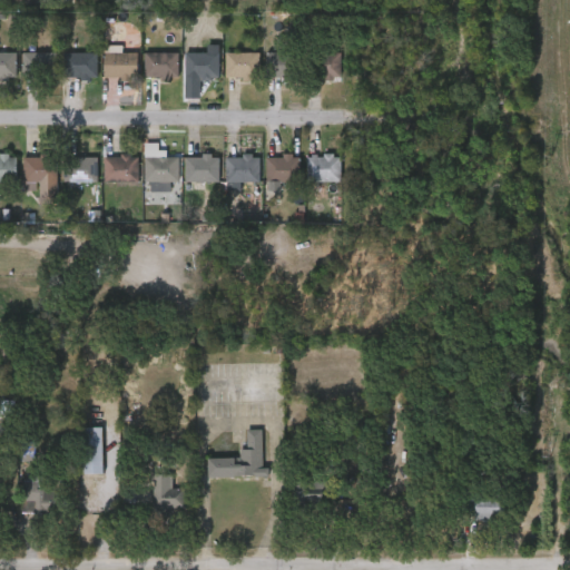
[(312,51),(343,51),(343,77),(312,77),(312,51)]
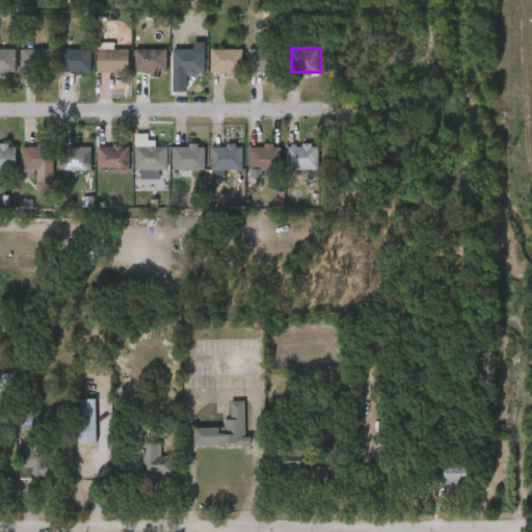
[(0,72),(0,49),(18,49),(18,72),(0,72)]
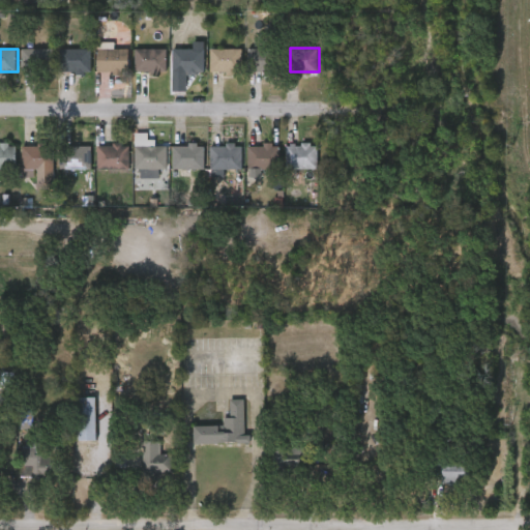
[(24,49),(55,49),(55,70),(24,70),(24,49)]
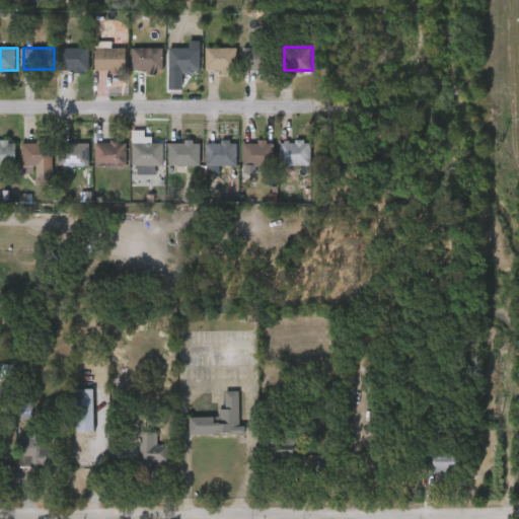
[(90,48),(90,70),(60,70),(60,48),(90,48)]
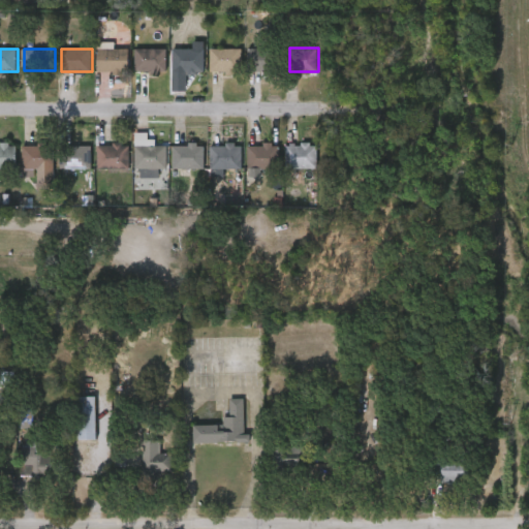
[(98,72),(98,49),(129,49),(129,72),(98,72)]
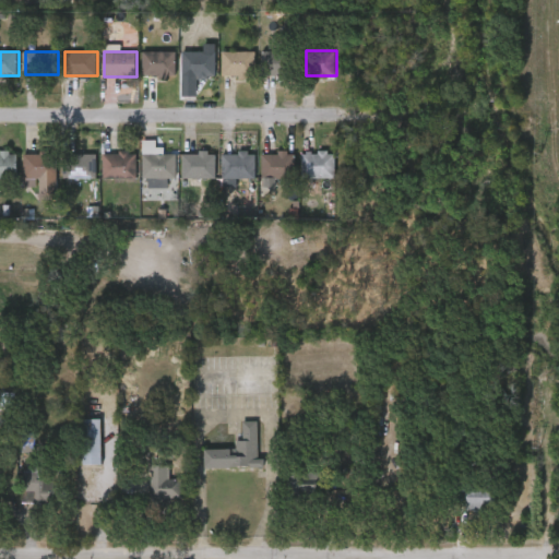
[(144,75),(144,51),(177,51),(177,75),(144,75)]
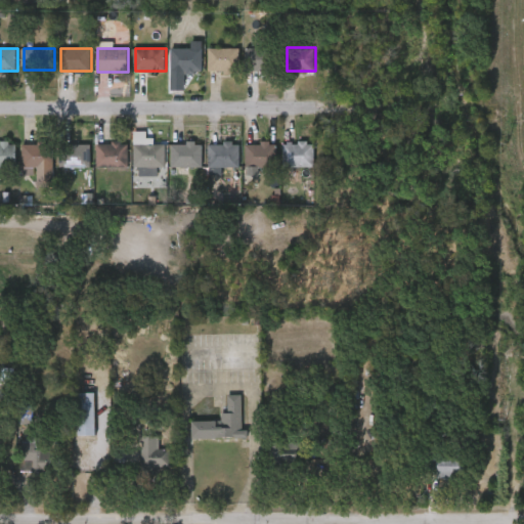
[(172,48),(203,48),(203,71),(172,71),(172,48)]
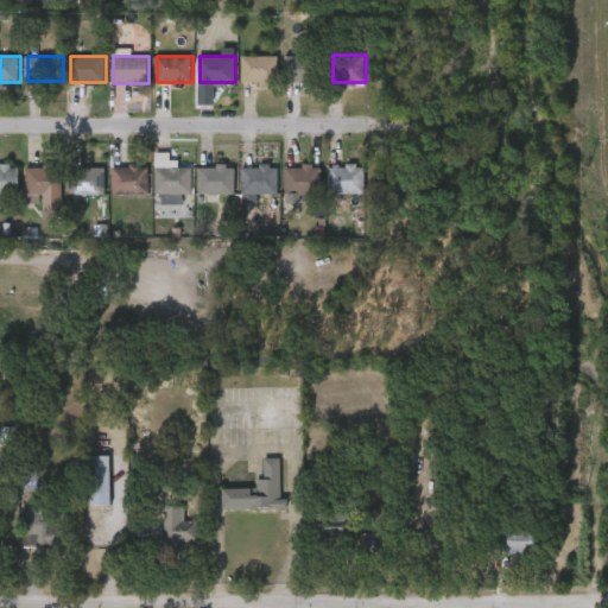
[(242,82),(242,56),(278,56),(278,82),(242,82)]
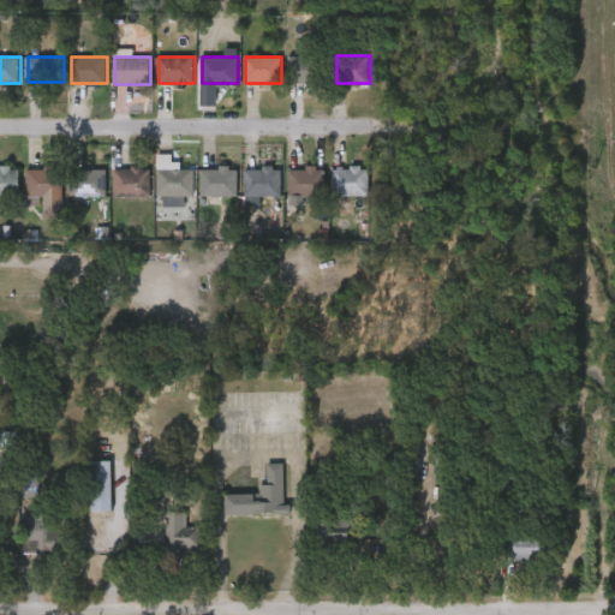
[(291,57),(324,57),(324,82),(291,82),(291,57)]
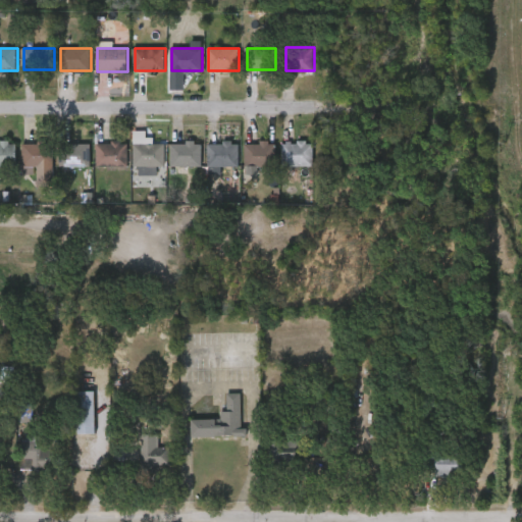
[(17,165),(0,165),(0,142),(17,142),(17,165)]
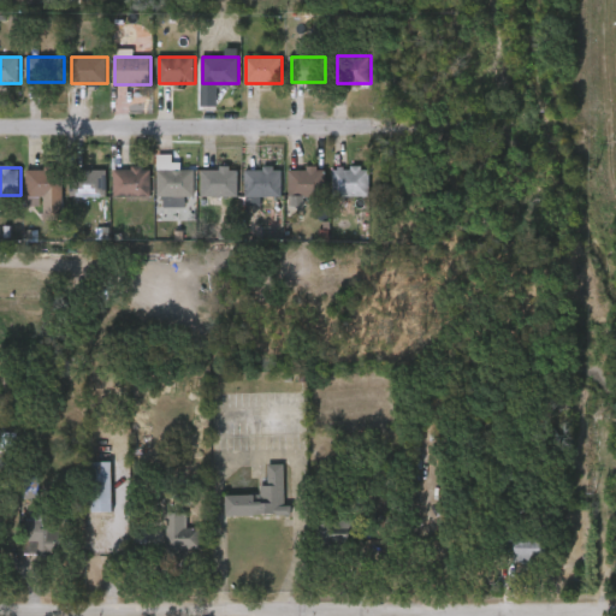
[(116,195),(116,167),(153,167),(153,195),(116,195)]
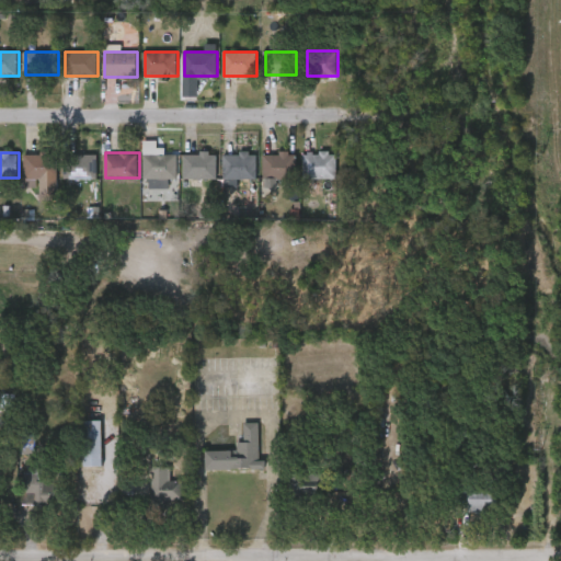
[(217,178),(184,178),(184,152),(217,152),(217,178)]
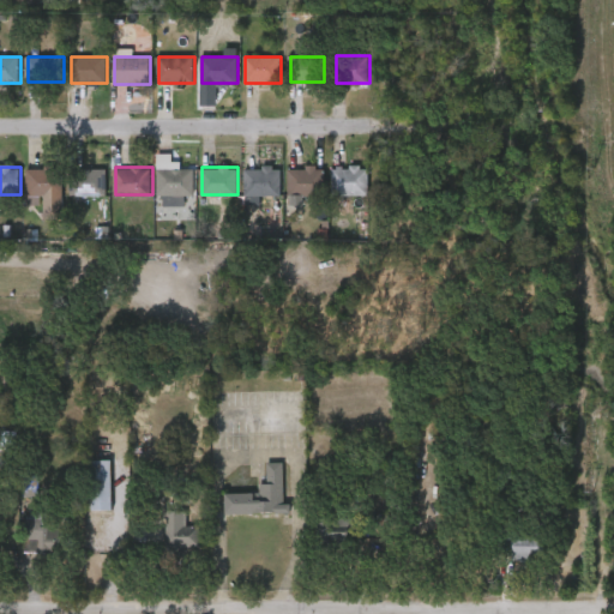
[(326,194),(289,194),(289,167),(326,167),(326,194)]
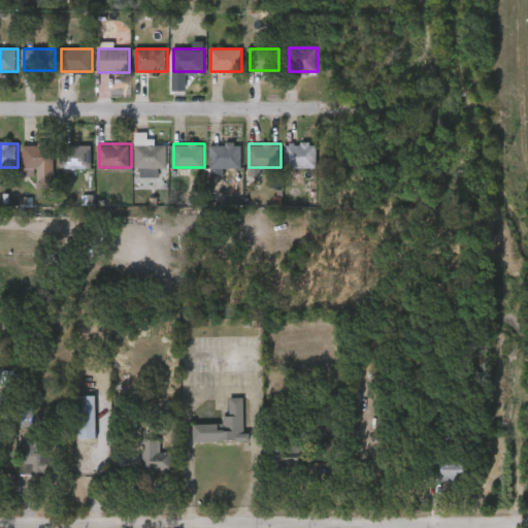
[(287,167),(287,143),(318,143),(318,167),(287,167)]
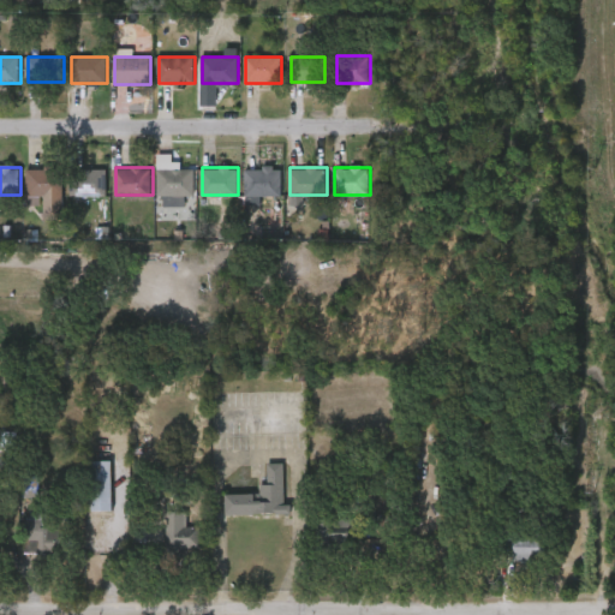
[(28,168),(64,168),(64,197),(28,197),(28,168)]
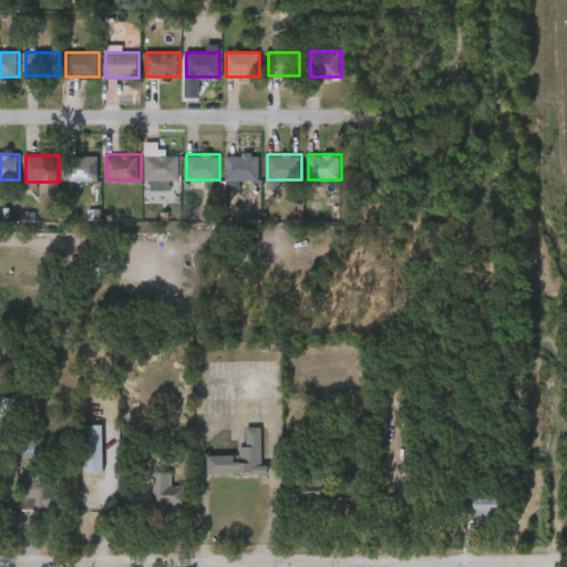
[(100,155),(100,179),(69,179),(69,155),(100,155)]
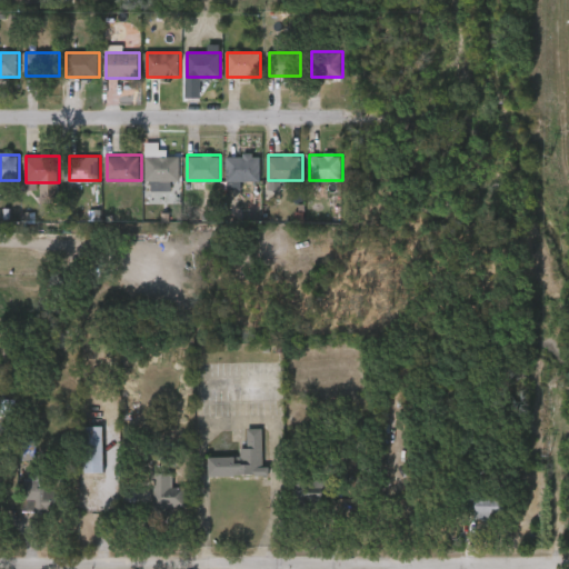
[(261,156),(261,180),(228,180),(228,156),(261,156)]
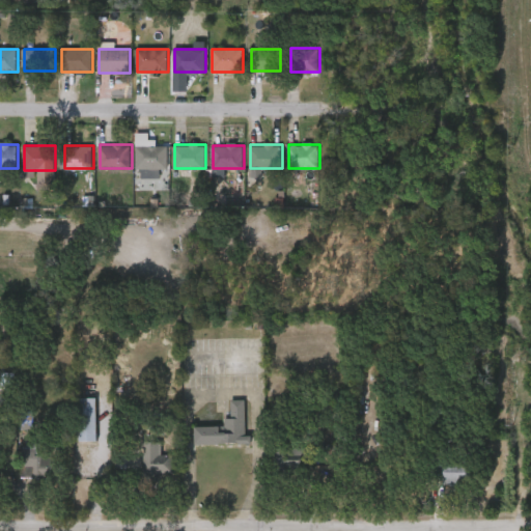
[(142,146),(169,146),(169,168),(142,168),(142,146)]
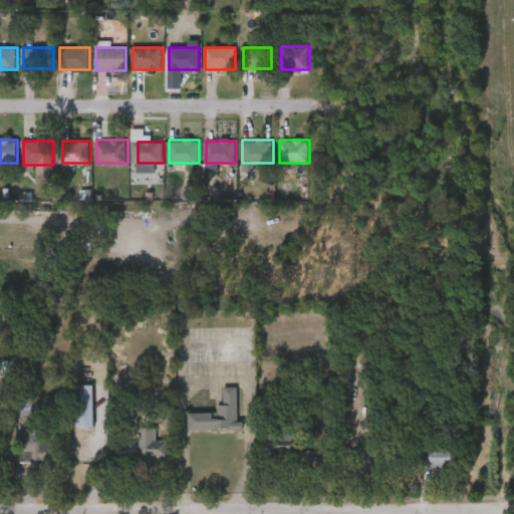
[(226,253),(226,232),(209,232),(208,252),(226,253)]
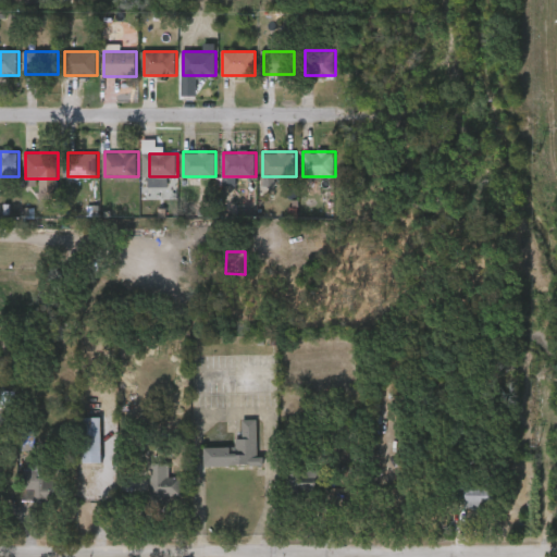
[(13,391),(0,391),(0,409),(5,410),(5,404),(13,404),(13,391)]
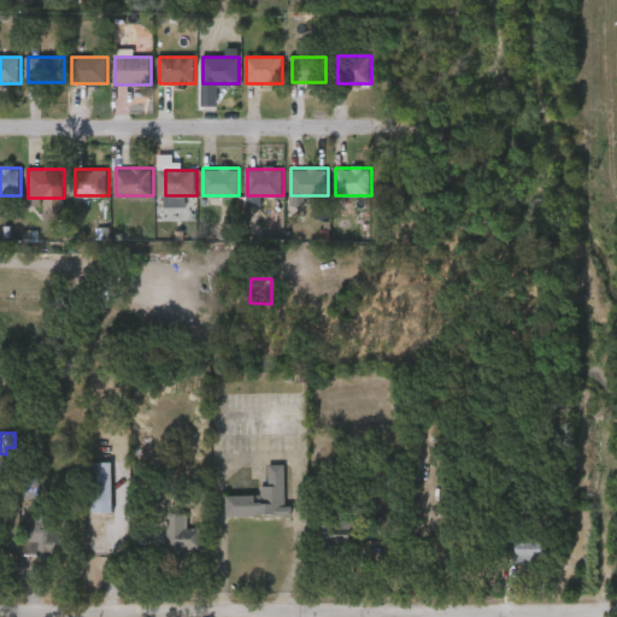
[(87,463),(110,463),(110,513),(87,513),(87,463)]
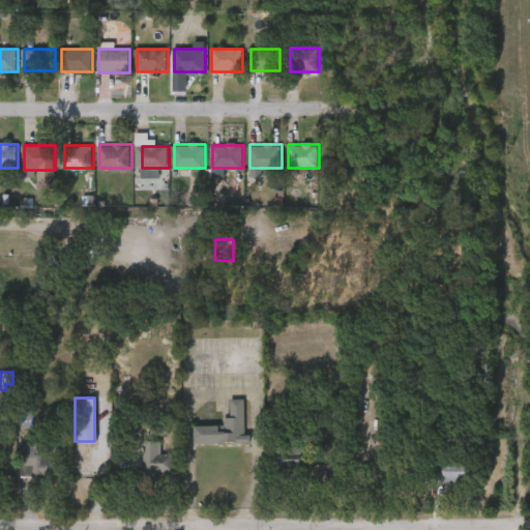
[(193,444),(193,427),(223,427),(223,418),(229,418),(228,400),(244,400),(245,443),(193,444)]
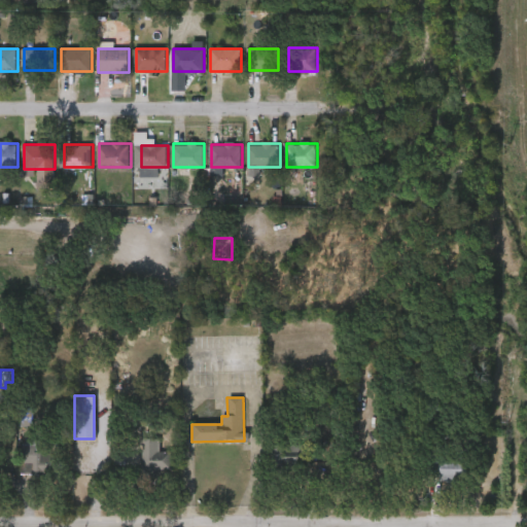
[(61,444),(61,475),(20,475),(20,444),(61,444)]
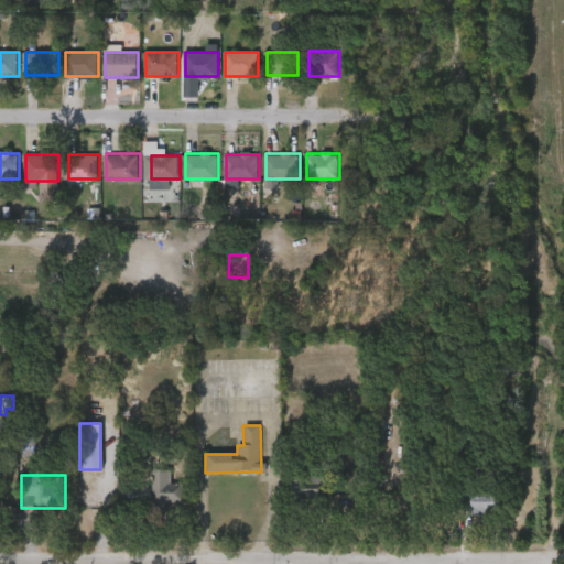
[(291,508),(291,476),(318,476),(318,508),(291,508)]
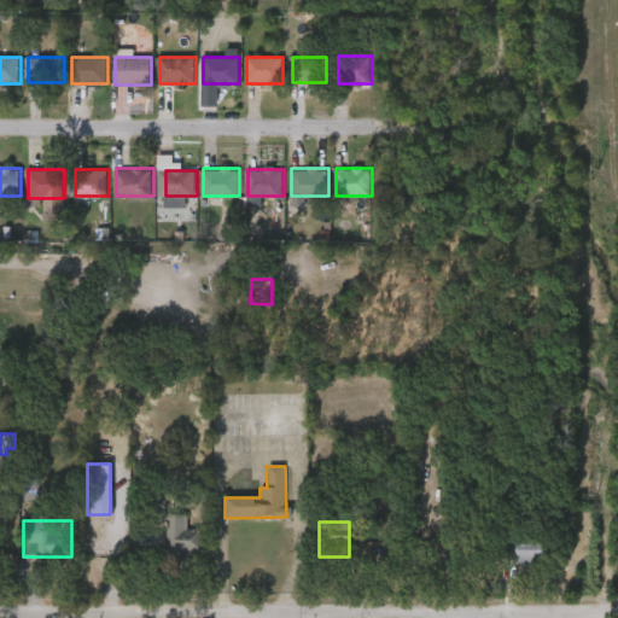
[(200,551),(150,552),(150,526),(181,526),(181,529),(199,529),(200,551)]
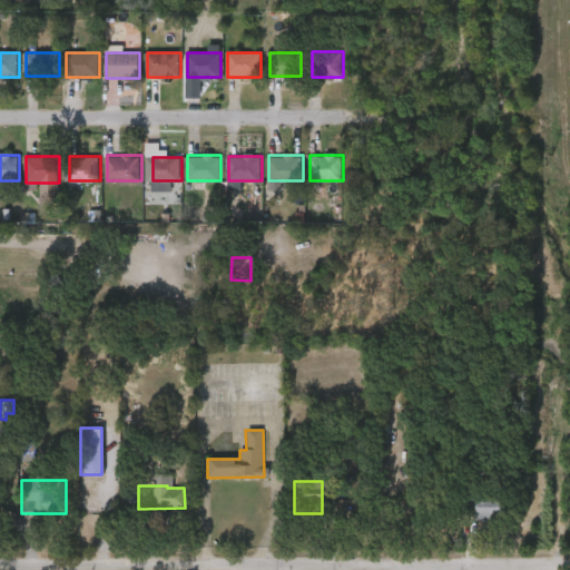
[(504,494),(504,520),(471,520),(471,504),(463,504),(463,494),(504,494)]
